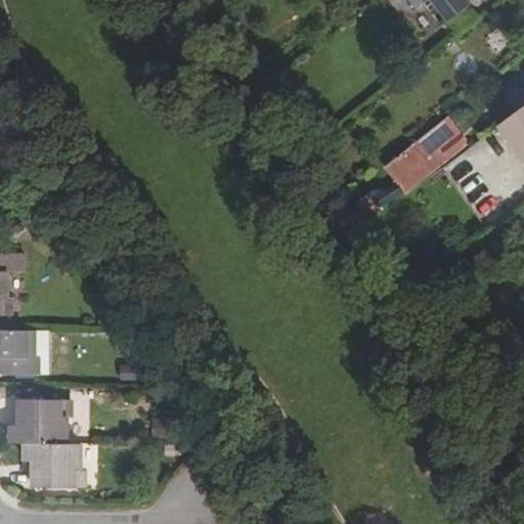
[(407,0),(415,9),(423,2),(426,7),(434,0),(407,0)]
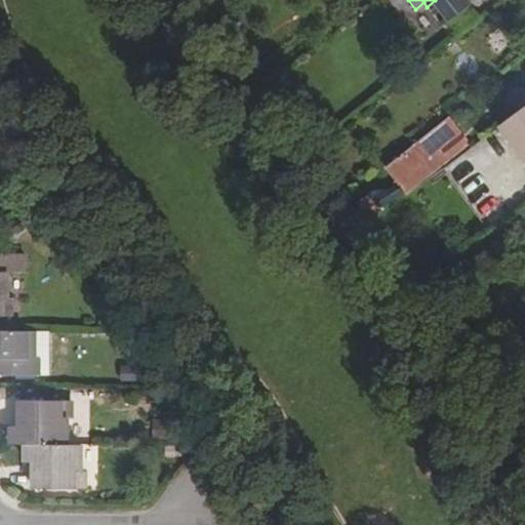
[(467,0),(435,0),(427,7),(442,27),(471,4),(467,0)]
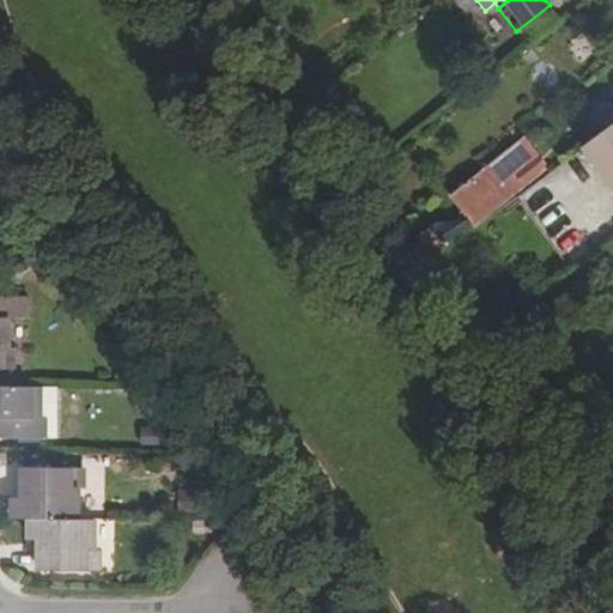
[(612,125),(584,146),(612,184),(612,125)]
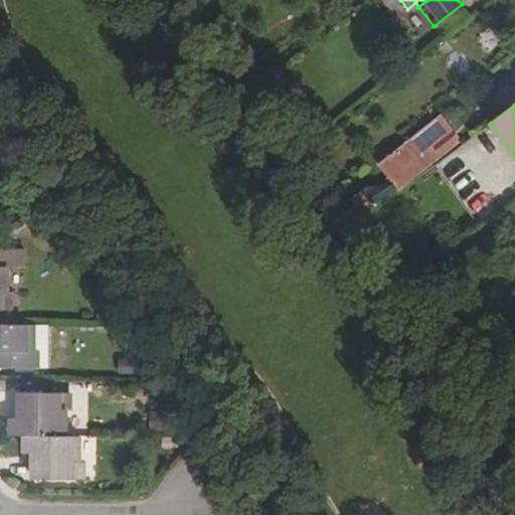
[(420,131),(439,154),(458,139),(440,116),(420,131)]
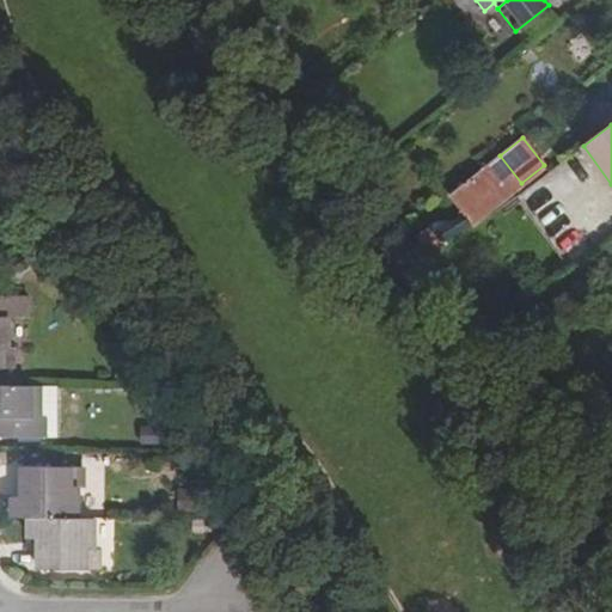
[(435,222),(414,240),(428,258),(445,244),(445,243),(521,183),(500,155),(451,194),(464,212),(452,221),(435,222)]
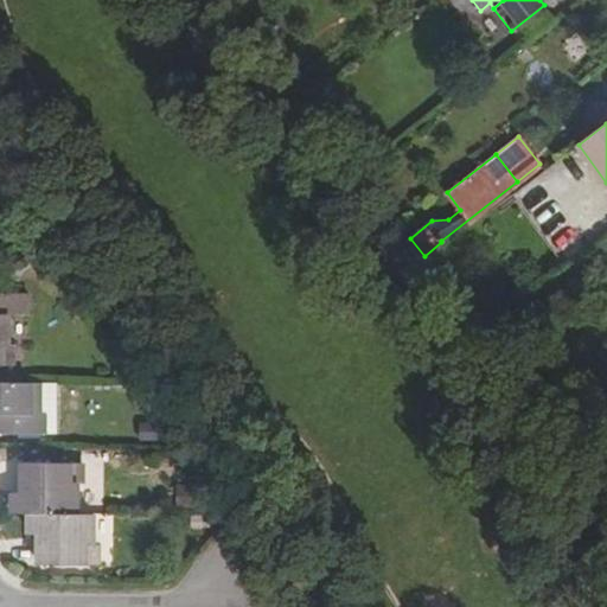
[(0,365),(12,365),(13,334),(7,334),(7,315),(0,314),(0,365)]
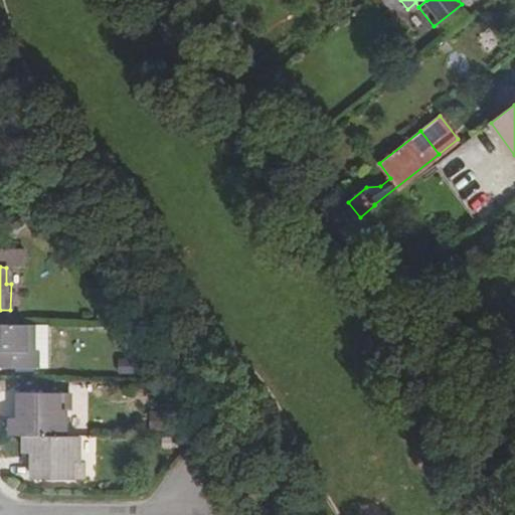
[(31,351),(31,326),(0,325),(0,367),(35,368),(35,351),(31,351)]
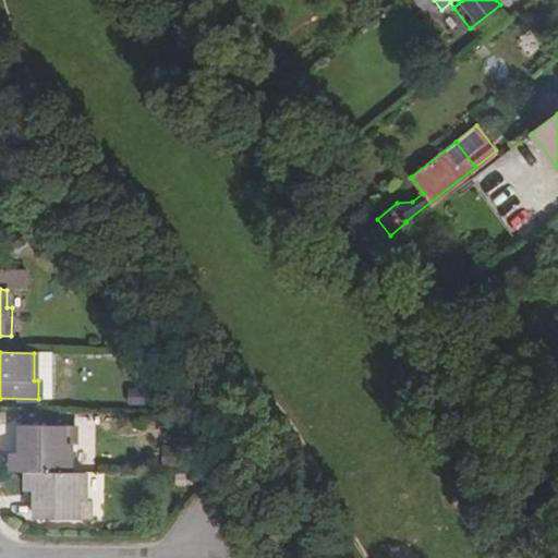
[(27,474),(69,474),(69,447),(74,447),(75,428),(21,427),(20,446),(25,446),(25,455),(12,456),(12,474),(27,474)]
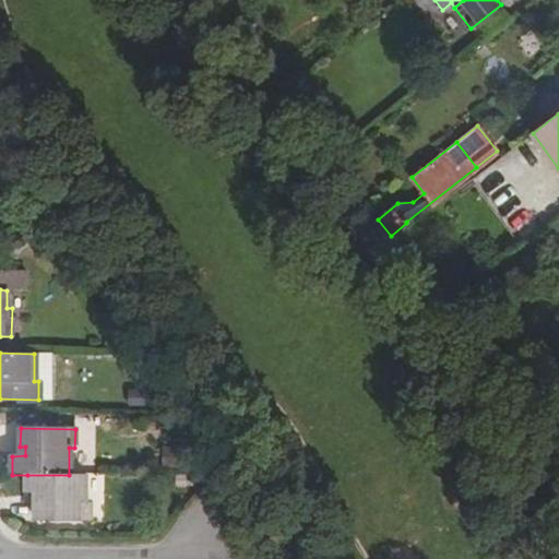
[(85,475),(69,475),(27,475),(27,494),(39,494),(40,501),(35,502),(36,522),(90,522),(90,502),(86,502),(85,475)]
